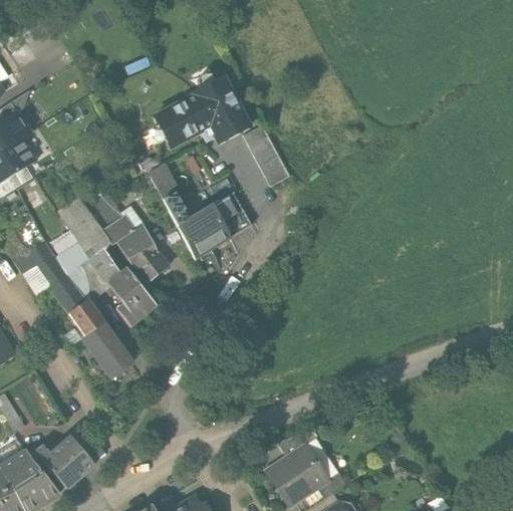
[(194,94),(156,113),(173,145),(213,123),(222,141),(253,124),(226,74),(193,91),(194,94)]
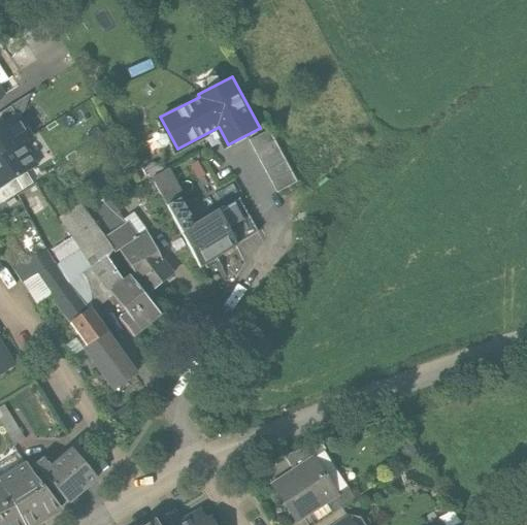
[(31,93),(12,104),(19,115),(30,106),(31,93)]
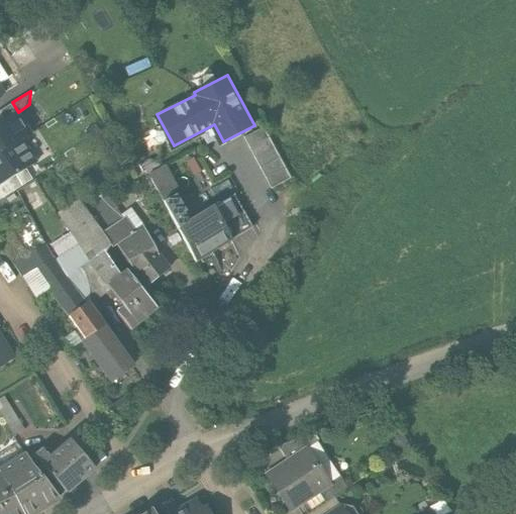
[(0,123),(18,112),(12,102),(0,110),(0,123)]
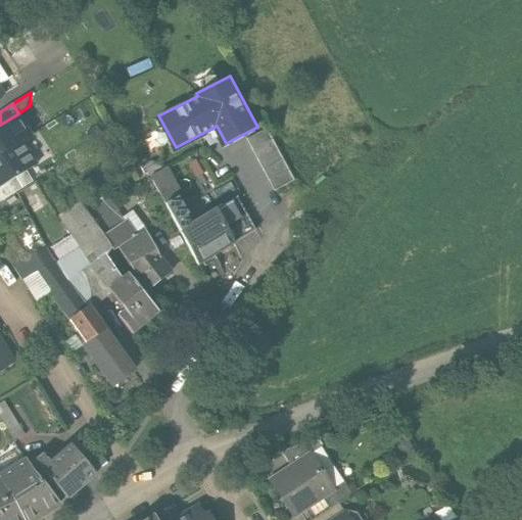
[(0,153),(22,139),(32,133),(18,113),(0,125),(0,153)]
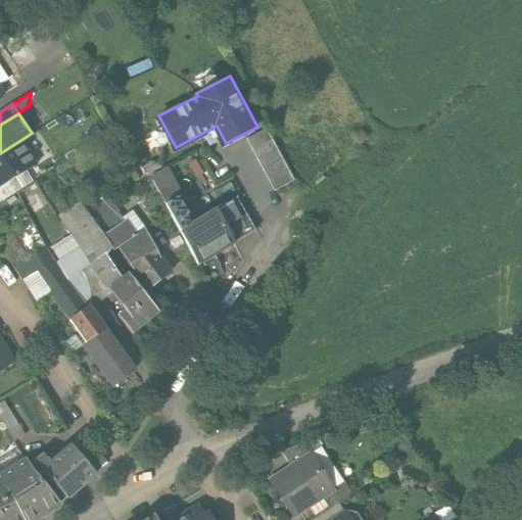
[(294,179),(267,127),(247,138),(275,189),(294,179)]
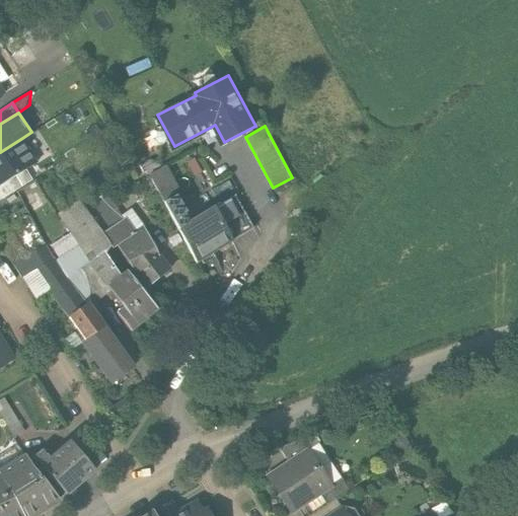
[(0,152),(0,183),(26,166),(37,160),(22,138),(0,152)]
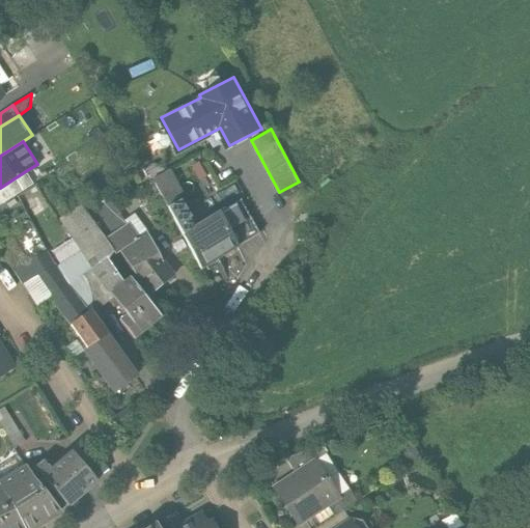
[(155,177),(170,206),(182,200),(178,194),(212,176),(199,154),(155,177)]
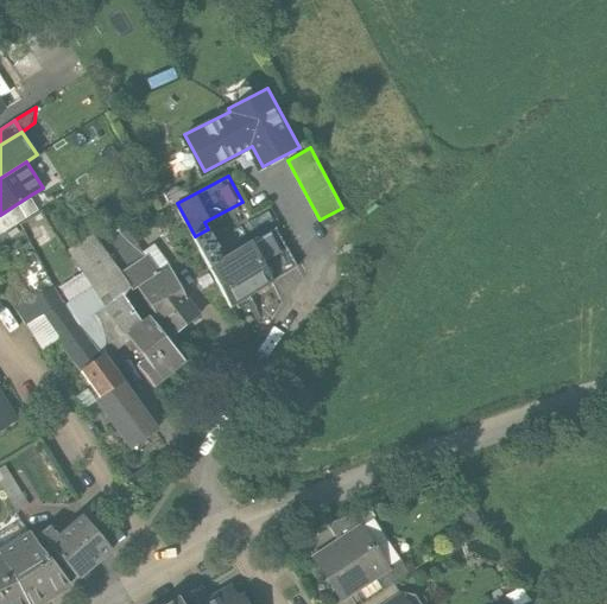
[(39,208),(31,195),(0,215),(0,218),(6,228),(39,208)]
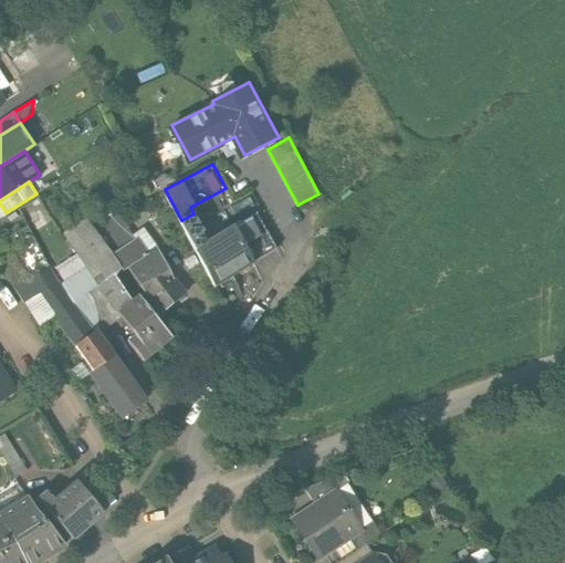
[(96,230),(115,254),(137,238),(118,212),(96,230)]
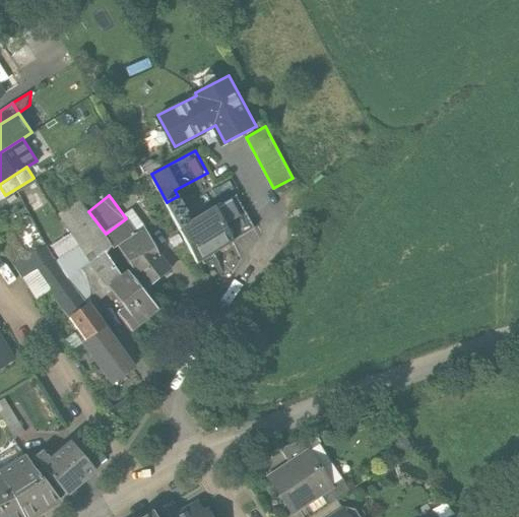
[(167,202),(181,229),(190,223),(185,214),(187,212),(178,196),(167,202)]
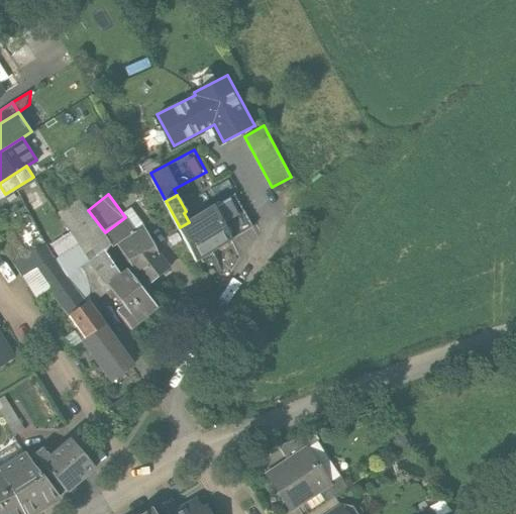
[(92,260),(114,243),(105,232),(88,210),(82,200),(61,212),(71,230),(92,260)]
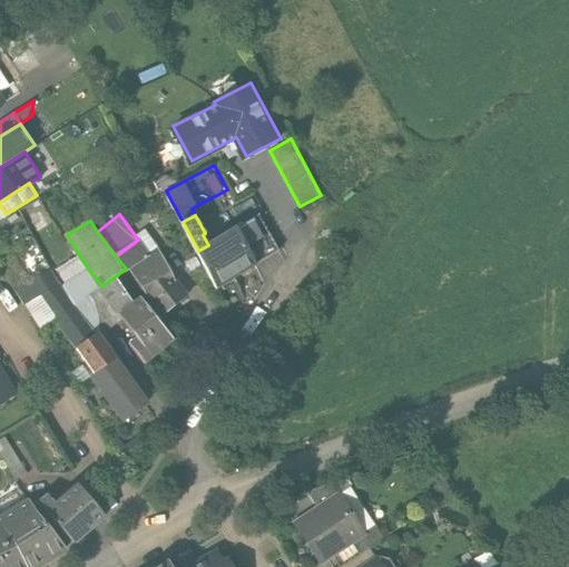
[(236,231),(208,245),(198,251),(217,286),(256,266),(236,231)]
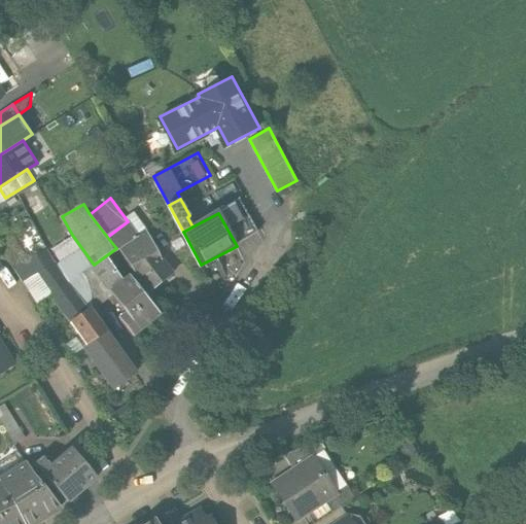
[(139,235),(128,221),(107,237),(116,248),(118,250),(120,249),(139,235)]
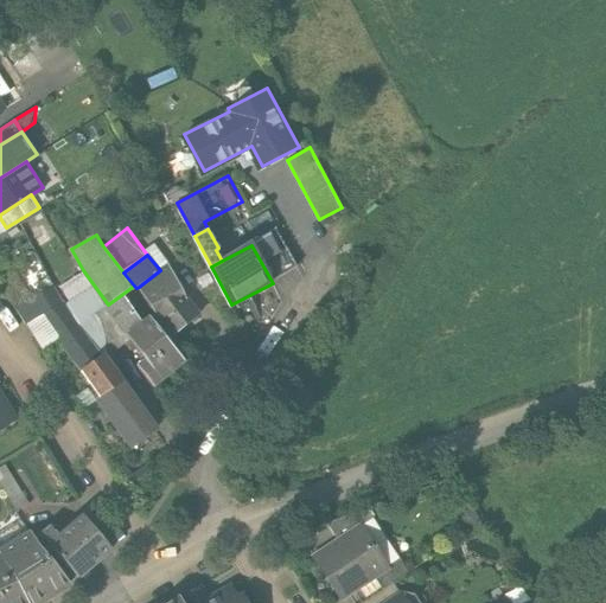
[(170,262),(160,270),(139,287),(160,315),(155,319),(172,340),(204,315),(186,293),(170,262)]
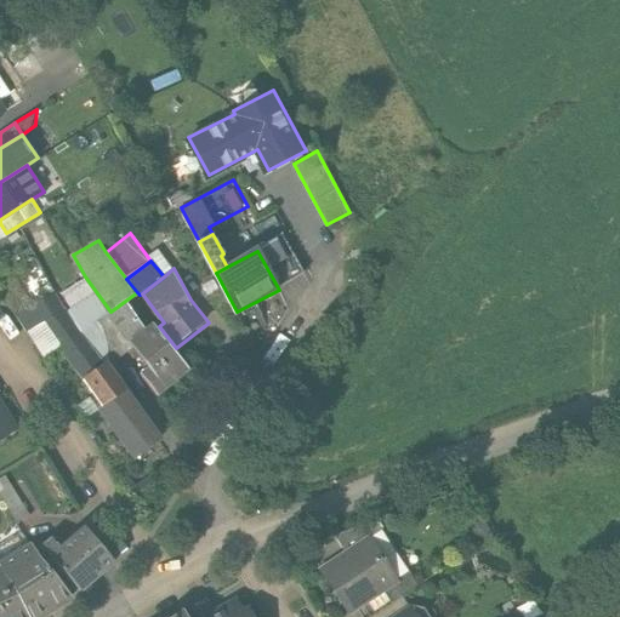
[(100,321),(112,313),(111,312),(85,276),(73,285),(100,321)]
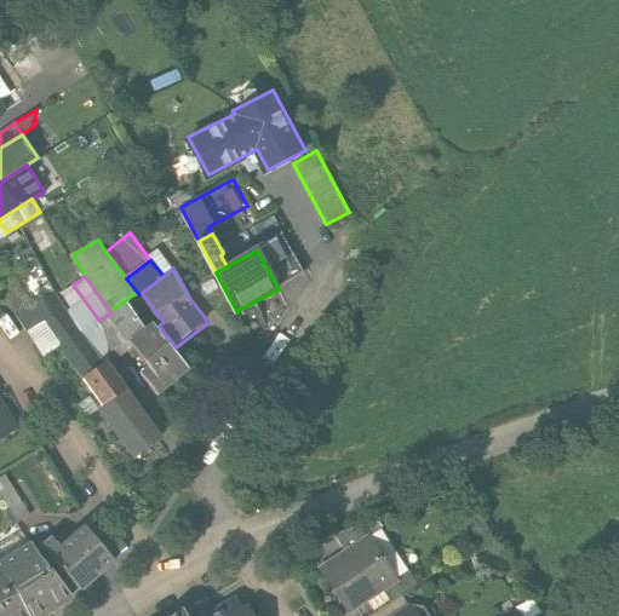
[(46,353),(61,343),(81,328),(55,289),(18,316),(46,353)]
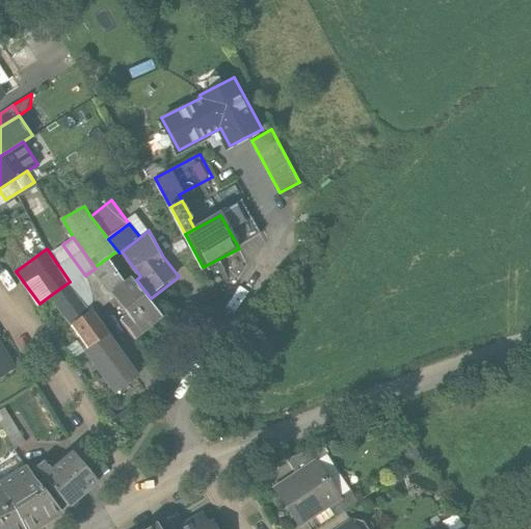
[(99,309),(116,296),(114,293),(135,278),(136,280),(140,276),(122,252),(120,253),(117,250),(95,267),(96,268),(85,275),(90,283),(103,299),(96,306),(99,309)]
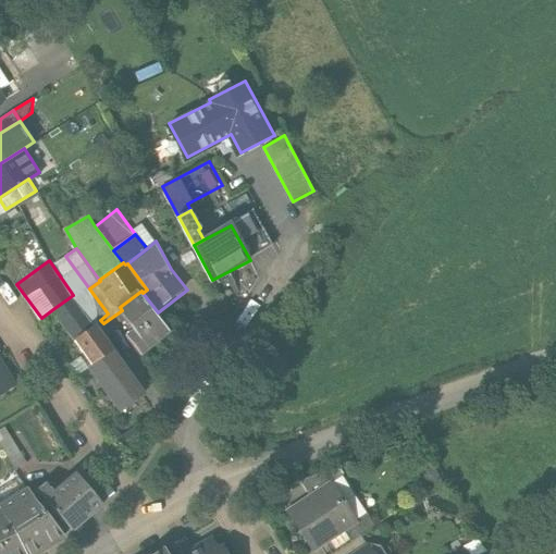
[(158,312),(143,293),(141,291),(120,307),(122,310),(137,331),(131,335),(146,356),(174,334),(158,312)]
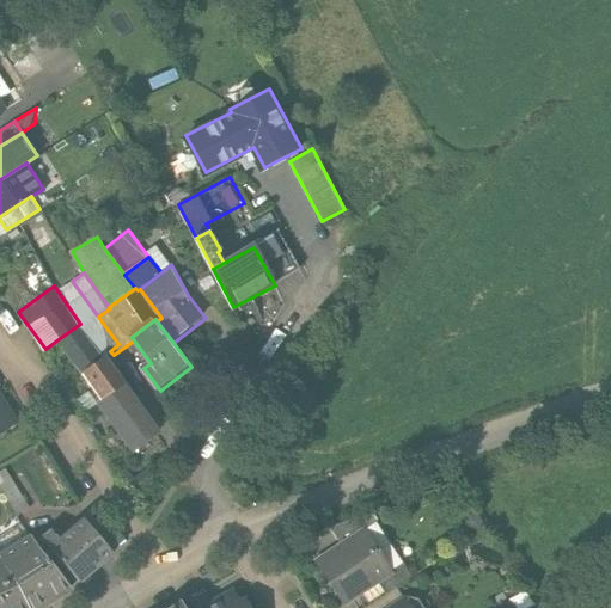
[(60,338),(85,373),(105,358),(80,324),(60,338)]
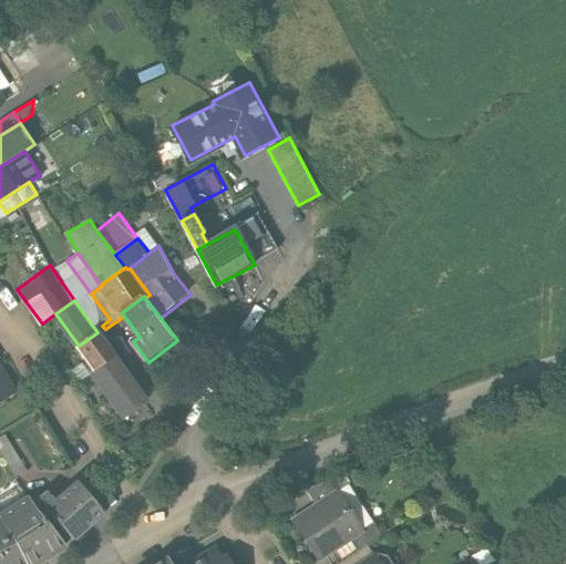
[(79,346),(98,372),(116,359),(98,332),(79,346)]
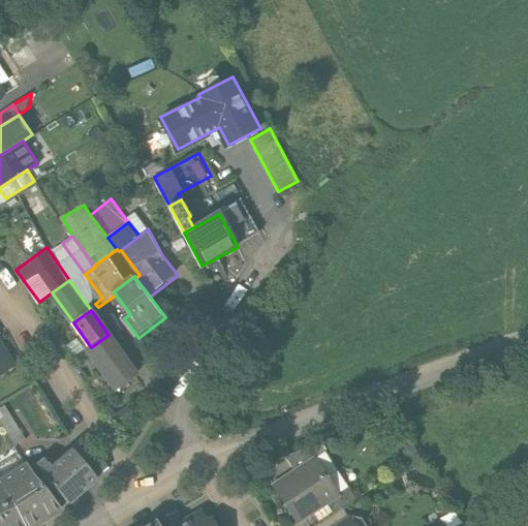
[(131,367),(109,335),(91,347),(115,379),(131,367)]
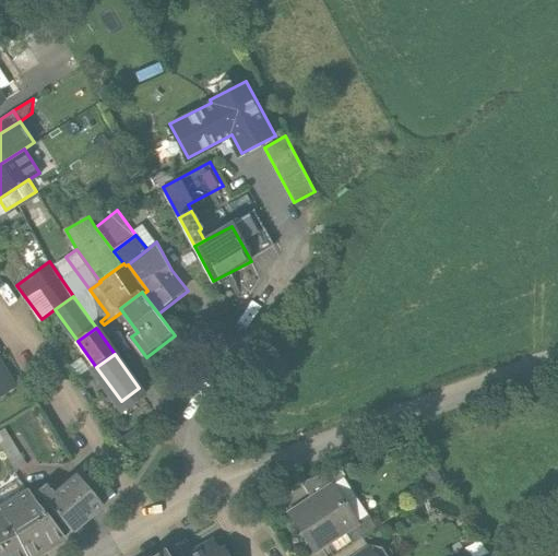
[(0,392),(16,383),(0,357),(0,392)]
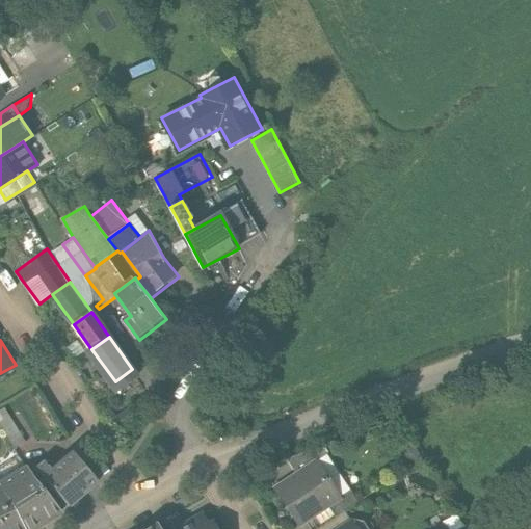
[(0,408),(0,421),(17,447),(27,441),(5,405),(0,408)]
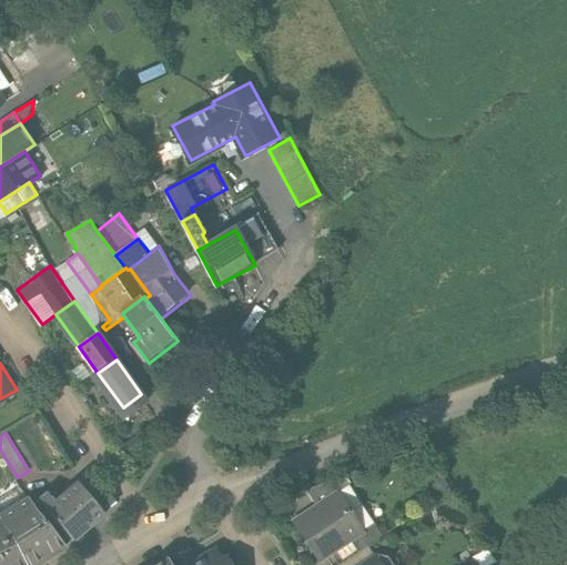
[(40,498),(77,541),(107,515),(79,482),(57,501),(48,491),(40,498)]
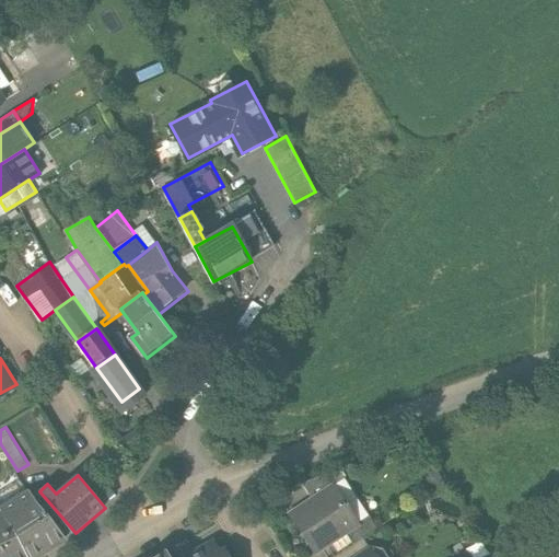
[(330,485),(288,513),(313,553),(322,547),(357,524),(339,499),(330,485)]
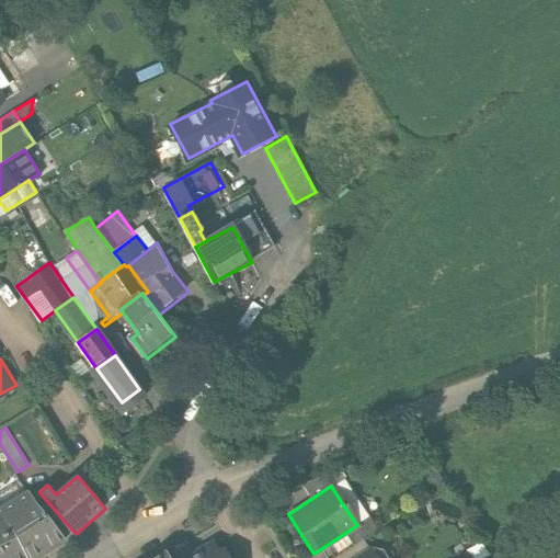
[(29,491),(0,507),(0,509),(29,557),(36,557),(67,541),(29,491)]
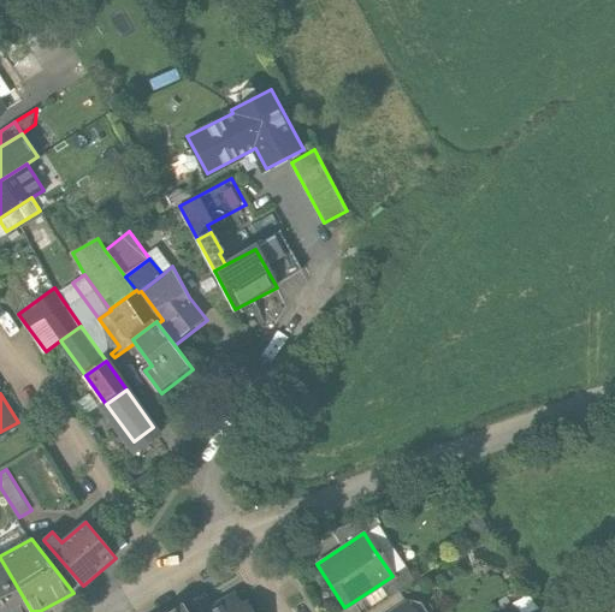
[(386,540),(373,548),(392,576),(354,601),(360,611),(364,611),(398,590),(414,580),(386,540)]
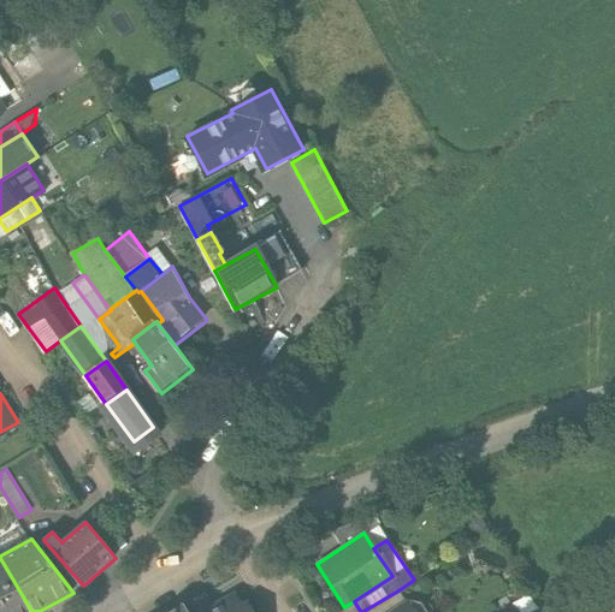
[(0,611),(31,611),(0,558),(0,611)]
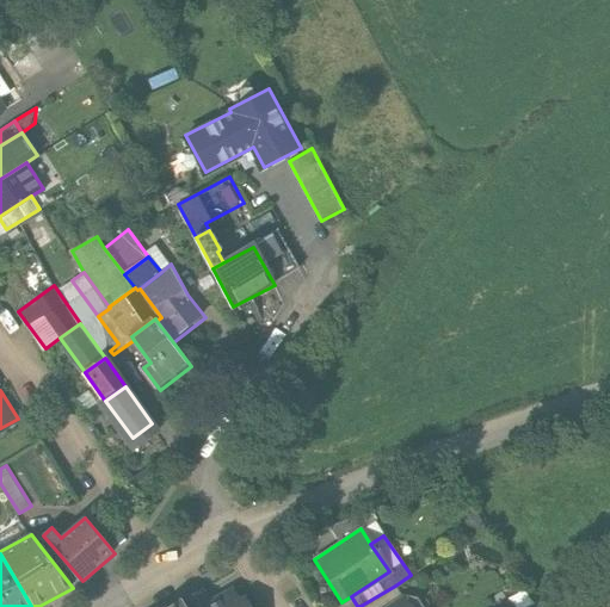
[(204,588),(183,600),(186,606),(253,606),(246,594),(240,598),(233,584),(209,598),(204,588)]
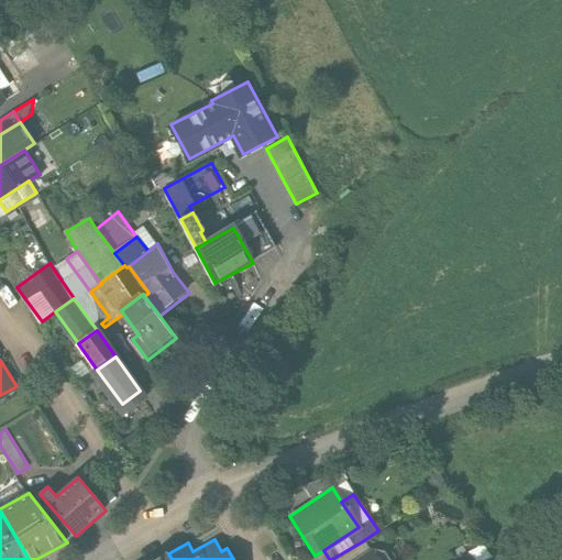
[(356,559),(371,551),(364,540),(332,559),(356,559)]
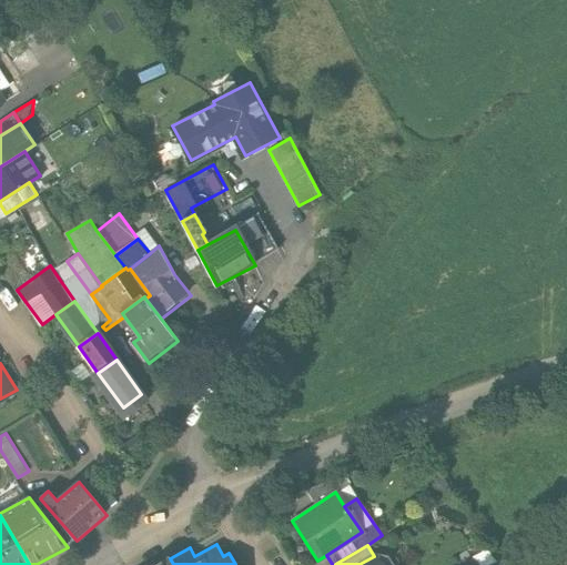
[(485,551),(475,557),(479,564),(486,564),(492,562),(485,551)]
